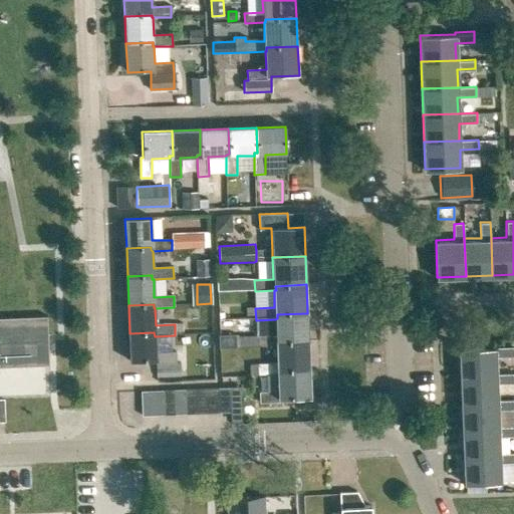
[(276,335),(256,336),(257,347),(276,346),(278,346),(278,342),(308,341),(307,313),(277,314),(277,318),(275,319),(276,335)]
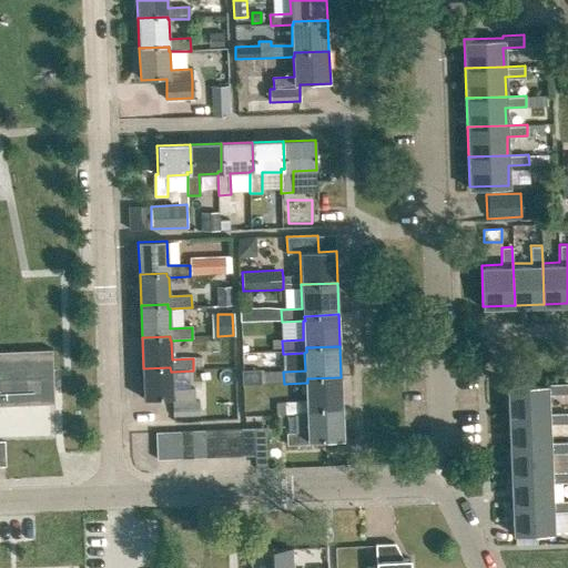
[(52,350),(0,351),(0,406),(54,404),(52,350)]
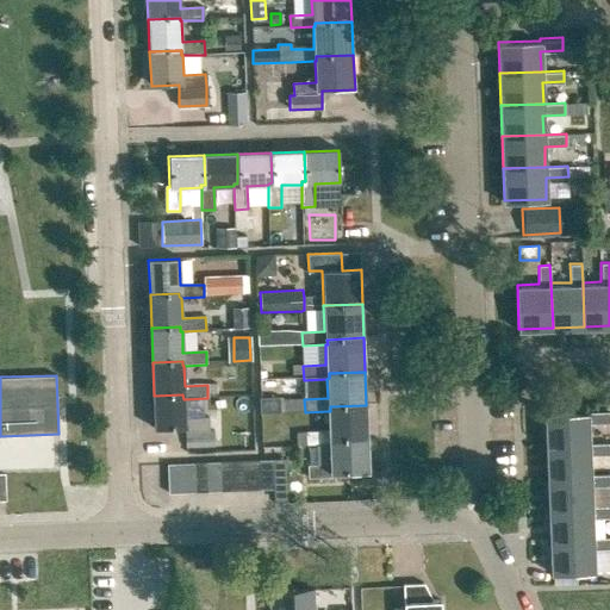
[(182,394),(154,396),(155,429),(185,428),(185,433),(209,431),(209,419),(186,421),(185,399),(184,399),(182,394)]
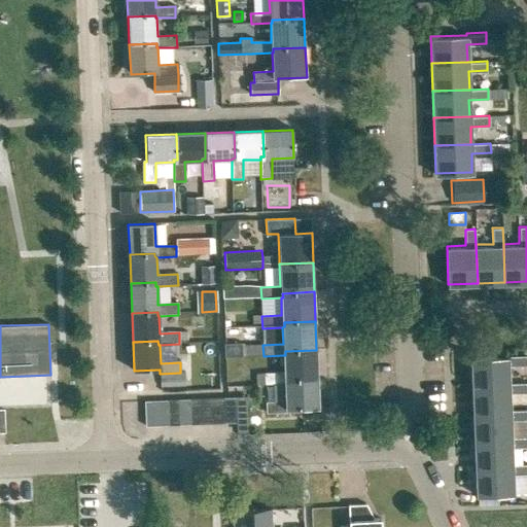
[(285,351),(285,355),(283,355),(284,373),(264,374),(265,386),(284,385),(286,385),(285,380),(317,379),(316,350),(285,351)]
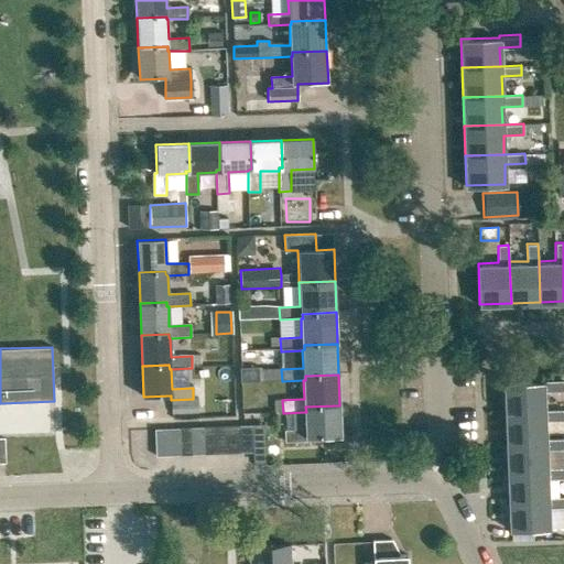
[(543,380),(543,383),(502,384),(505,414),(543,412),(542,393),(563,392),(563,380),(543,380)]
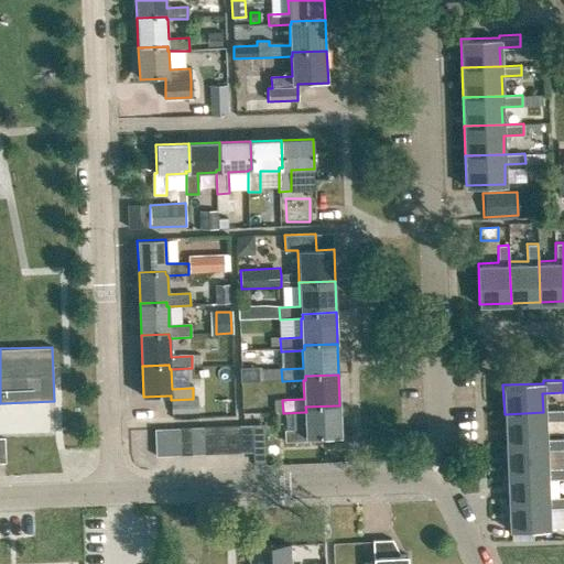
[(306,412),(304,412),(304,431),(283,432),(284,443),(307,442),(307,438),(342,437),(339,405),(305,407),(306,412)]
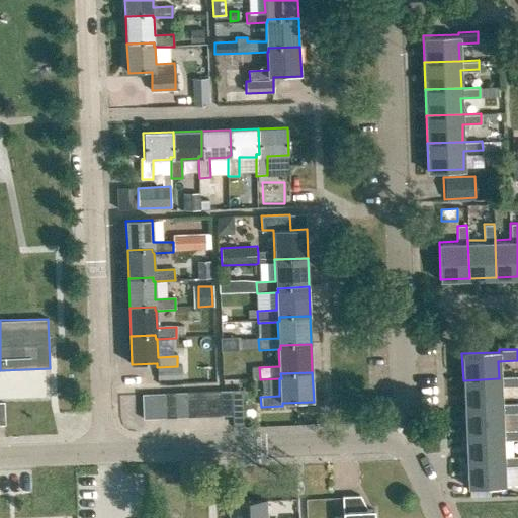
[(517,378),(499,378),(463,380),(464,406),(500,405),(500,387),(517,386),(517,378)]
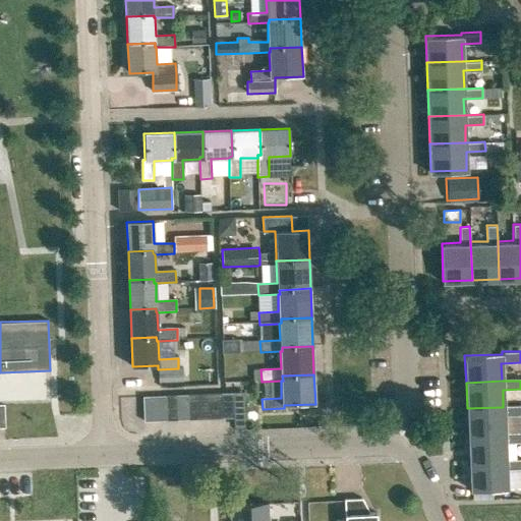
[(221,394),(209,395),(210,419),(222,419),(221,394)]
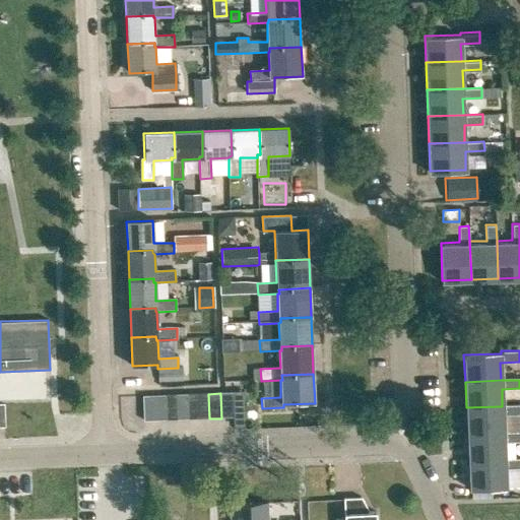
[(233,417),(232,393),(220,393),(221,418),(233,417)]
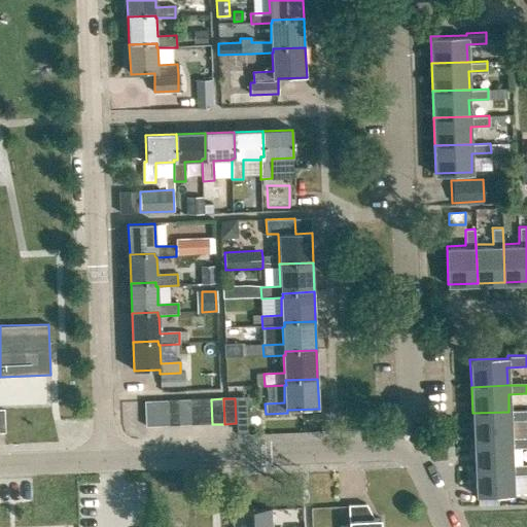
[(201,399),(189,400),(190,425),(202,425),(201,399)]
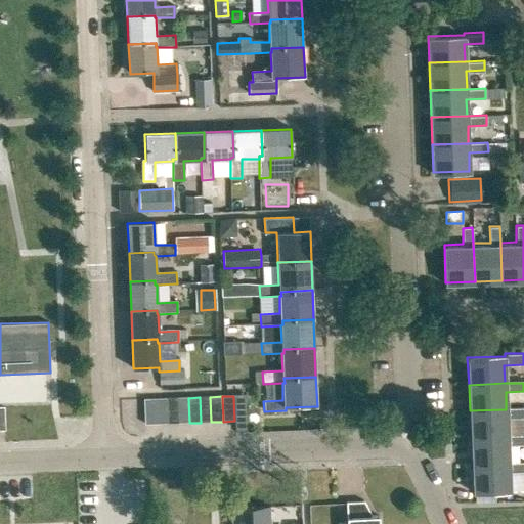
[(210,397),(200,397),(201,423),(211,422),(210,397)]
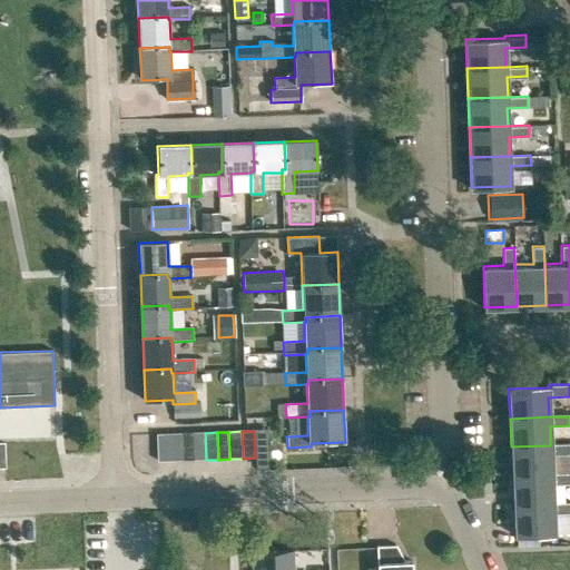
[(193,433),(179,434),(182,461),(193,461),(193,433)]
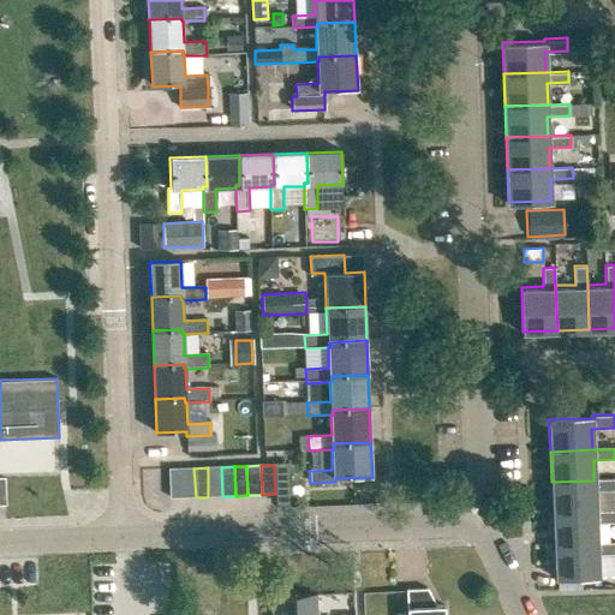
[(221,467),(208,467),(208,497),(222,496),(221,467)]
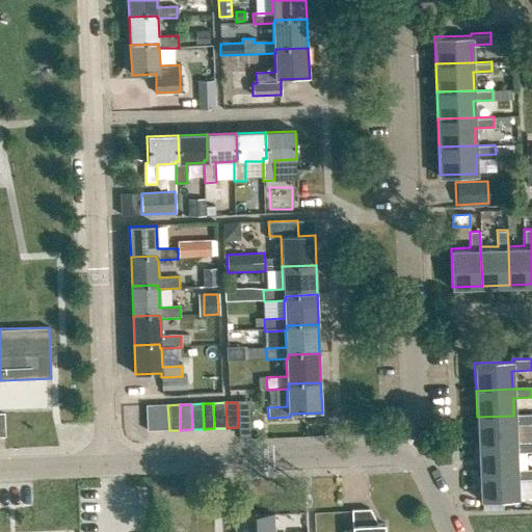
[(157,405),(145,405),(147,431),(158,431),(157,405)]
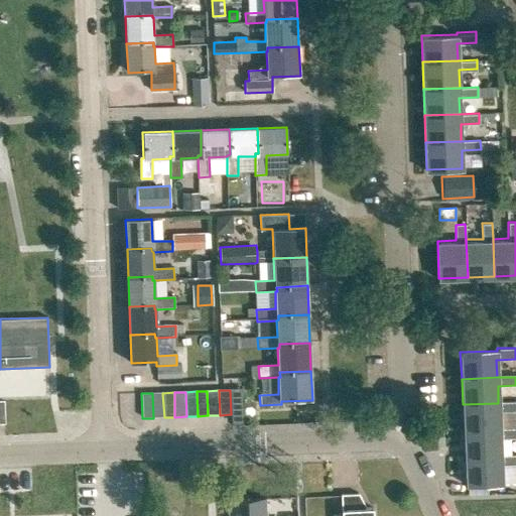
[(162,393),(152,393),(153,418),(164,417),(162,393)]
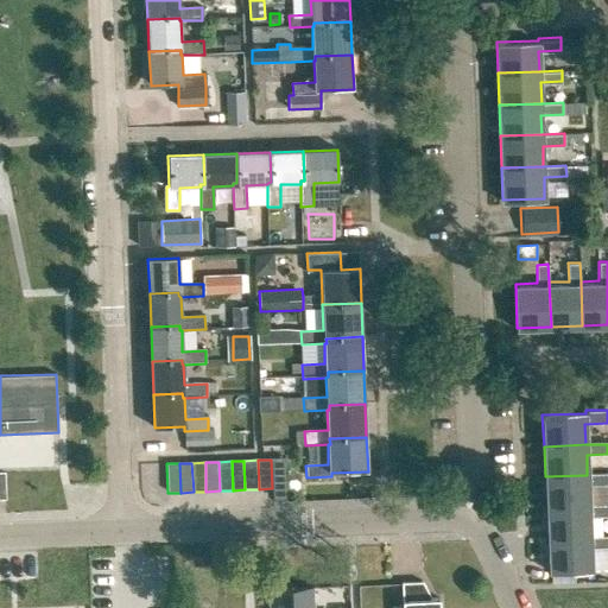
[(607,473),(587,475),(545,476),(546,508),(589,507),(588,487),(607,485),(607,473)]
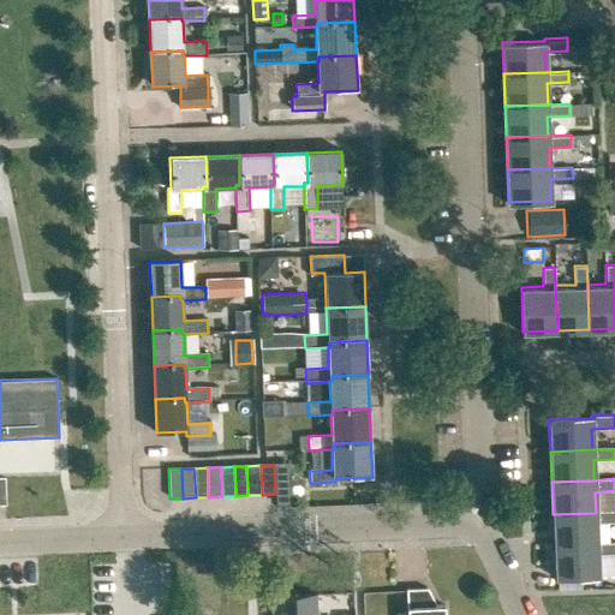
[(596,524),(614,523),(614,512),(596,513),(553,514),(554,545),(596,543),(596,524)]
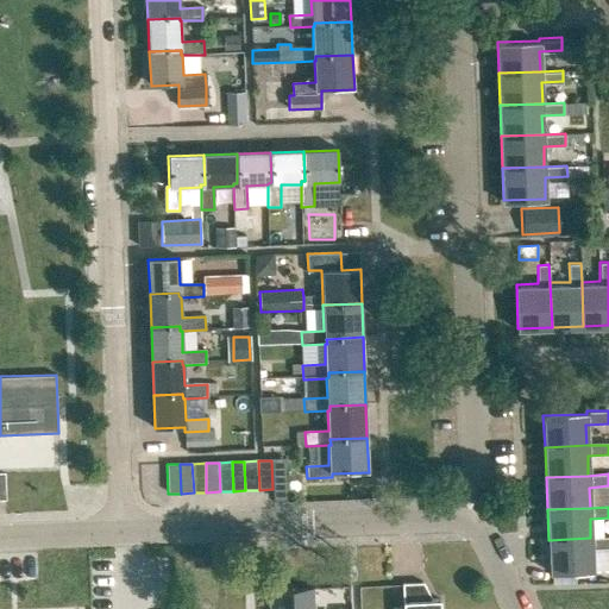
[(590,550),(608,548),(608,537),(590,538),(548,540),(550,575),(591,573),(590,550)]
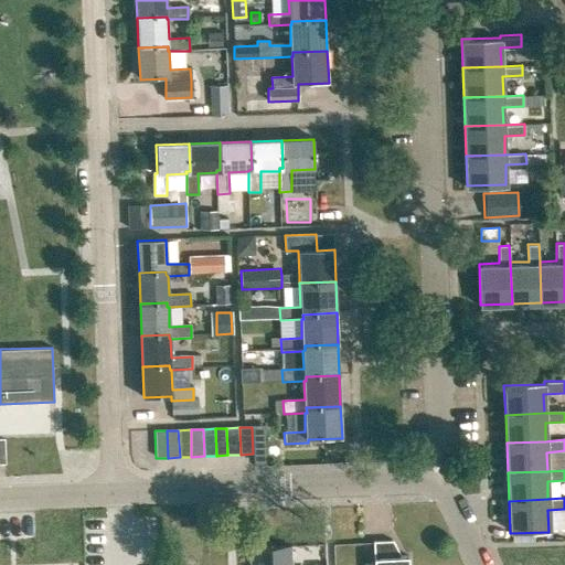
[(407,564),(407,558),(400,558),(400,556),(385,543),(373,543),(373,564),(407,564)]
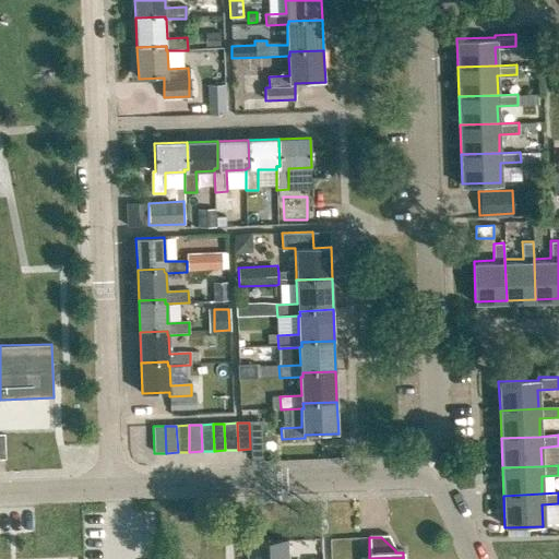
[(287,558),(287,540),(248,543),(248,558),(287,558)]
